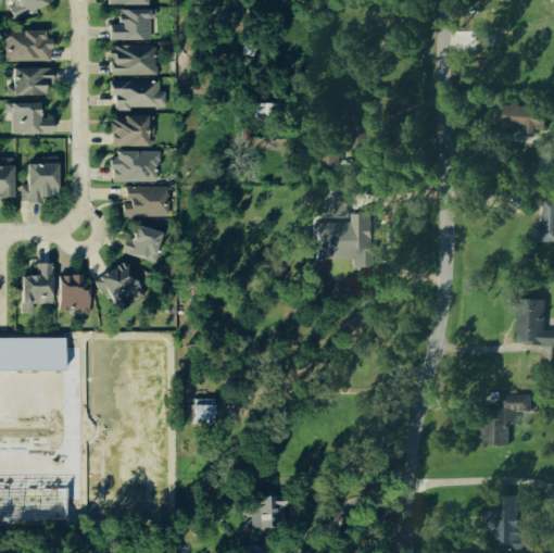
[(0,0),(0,5),(2,0),(13,0),(13,1),(11,7),(14,16),(50,4),(48,0),(0,0)]
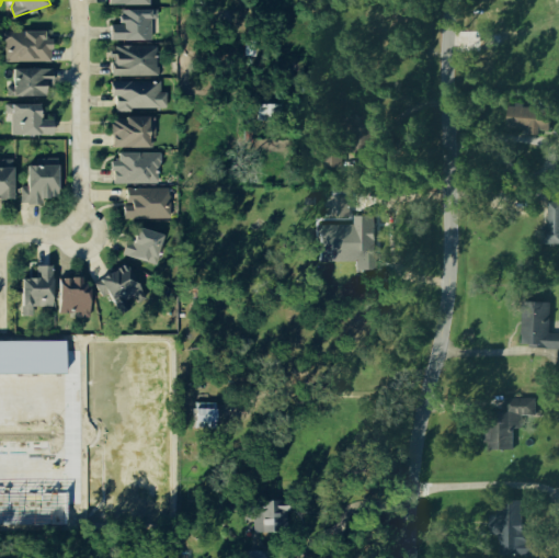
[(158,9),(120,9),(120,24),(112,24),(112,40),(152,40),(152,24),(158,24),(158,9)]
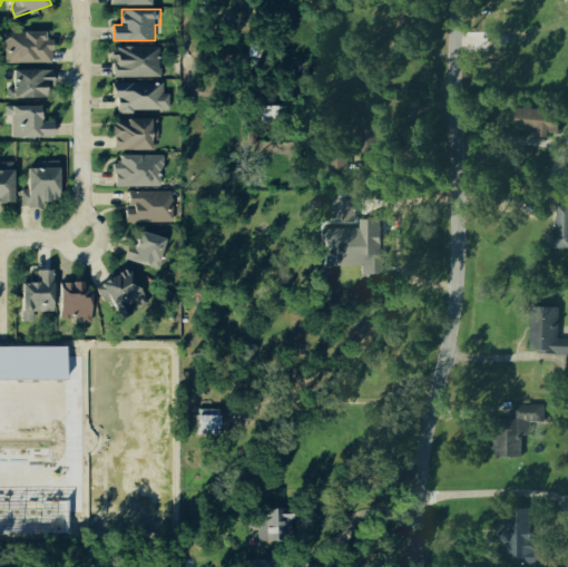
[(47,31),(8,30),(7,61),(54,62),(54,38),(47,38),(47,31)]
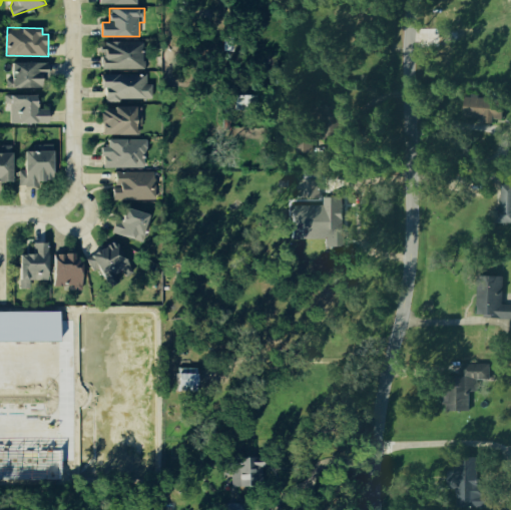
[(144,68),(144,40),(102,41),(102,69),(144,68)]
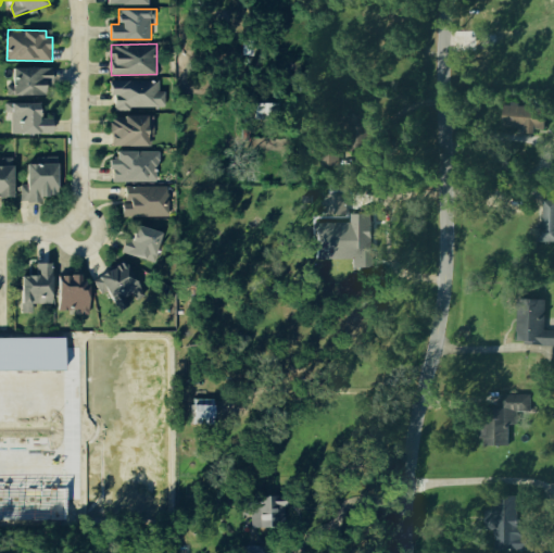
[(14,66),(13,86),(9,86),(9,95),(46,96),(46,77),(52,78),(53,67),(14,66)]
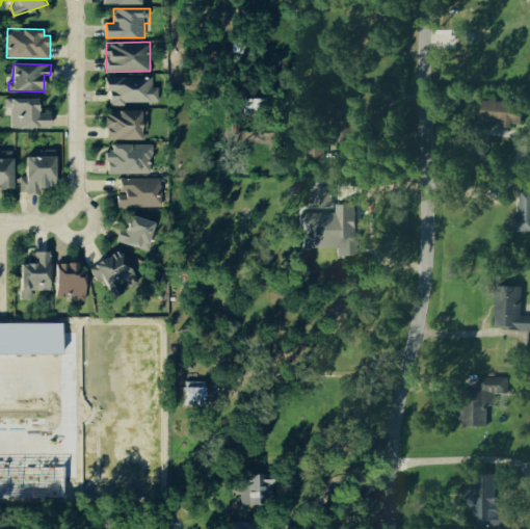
[(159,102),(158,86),(153,86),(153,76),(105,76),(106,90),(110,90),(111,103),(159,102)]
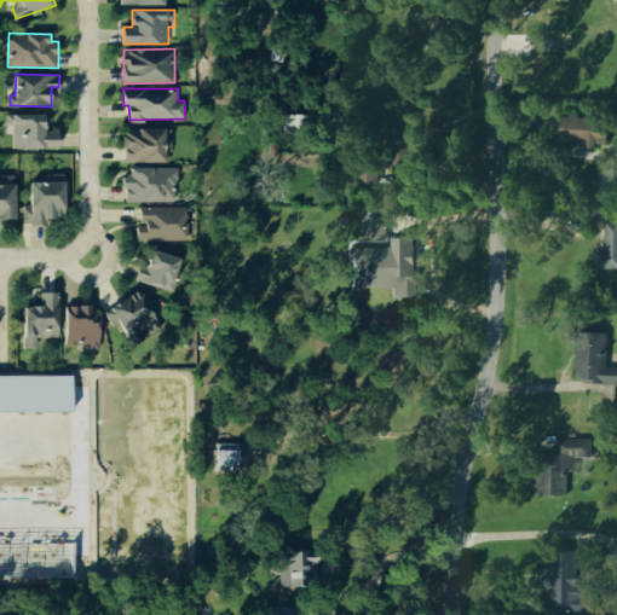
[(58,149),(59,129),(45,129),(45,114),(7,114),(7,133),(13,133),(13,148),(58,149)]
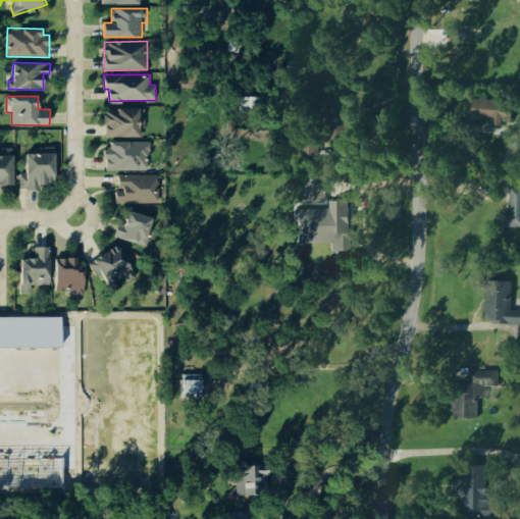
[(474,98),(474,121),(513,122),(514,99),(474,98)]
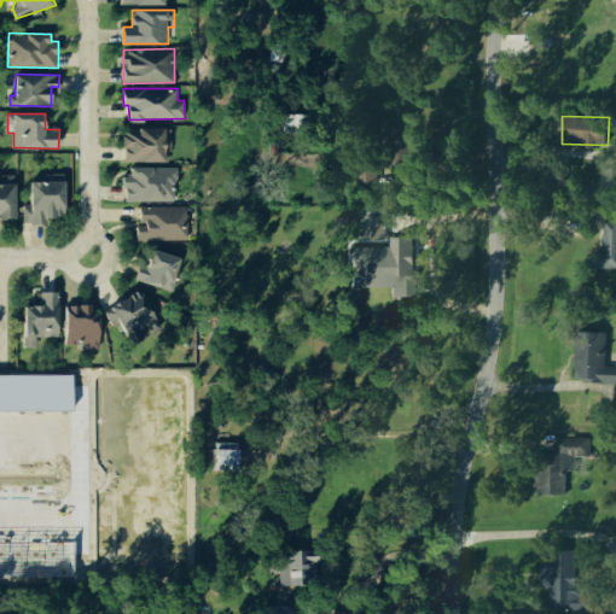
[(391,167),(419,161),(412,126),(385,130),(391,167)]
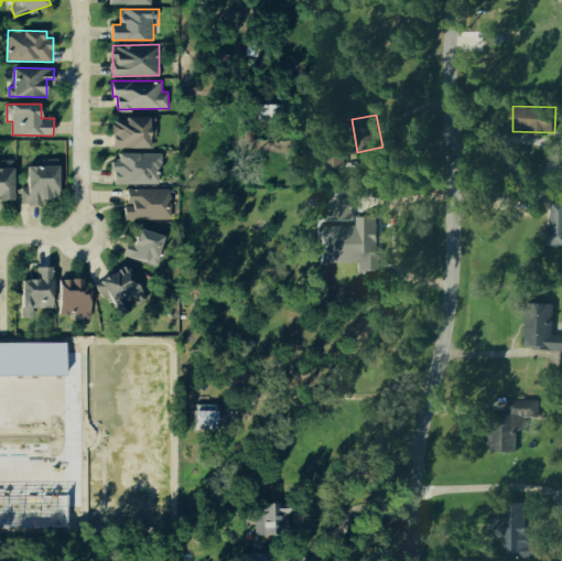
[(154,148),(154,117),(114,117),(114,148),(154,148)]
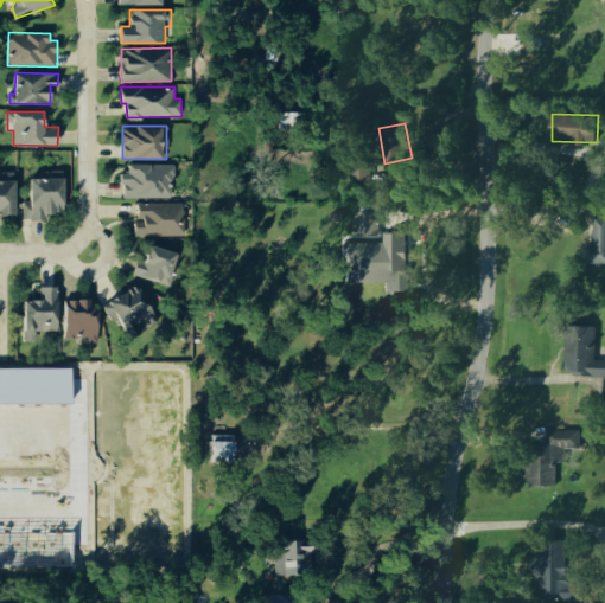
[(174,197),(173,164),(128,165),(128,173),(122,173),(123,198),(174,197)]
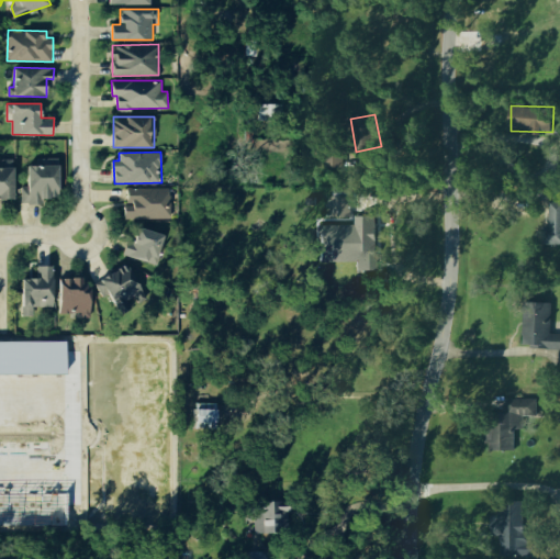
[(344,154),(331,154),(331,167),(345,167),(344,154)]
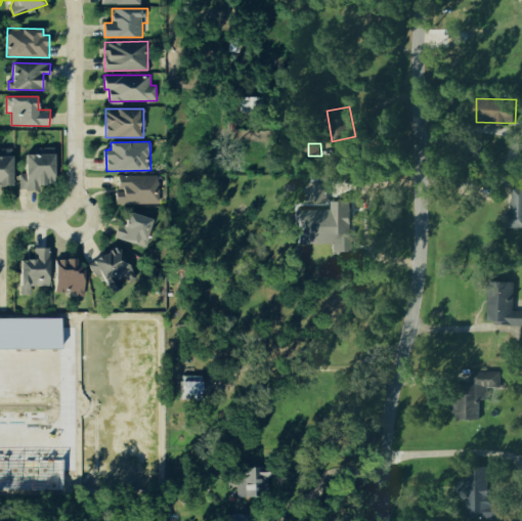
[(0,185),(13,185),(12,147),(0,146),(0,185)]
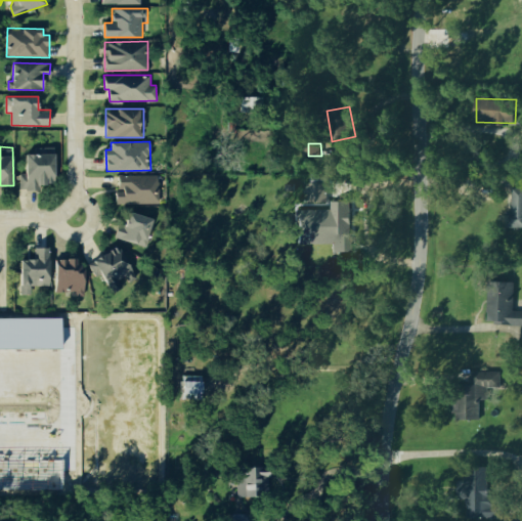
[(26,154),(26,173),(20,173),(20,189),(39,189),(39,183),(54,183),(54,154),(26,154)]
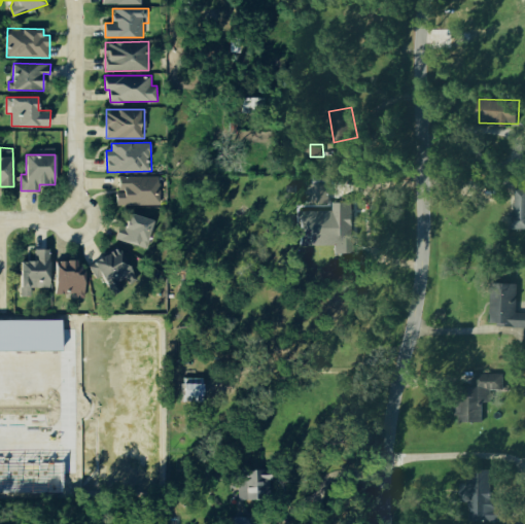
[(162,175),(117,176),(118,205),(162,204),(162,175)]
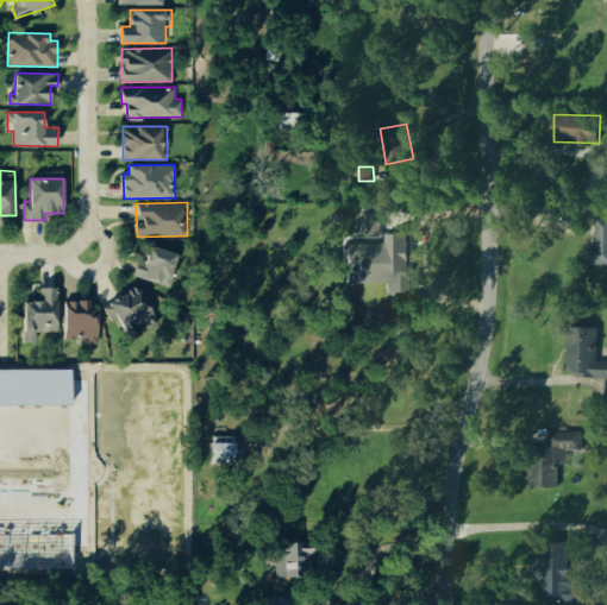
[(606,218),(596,219),(598,265),(606,264),(606,218)]
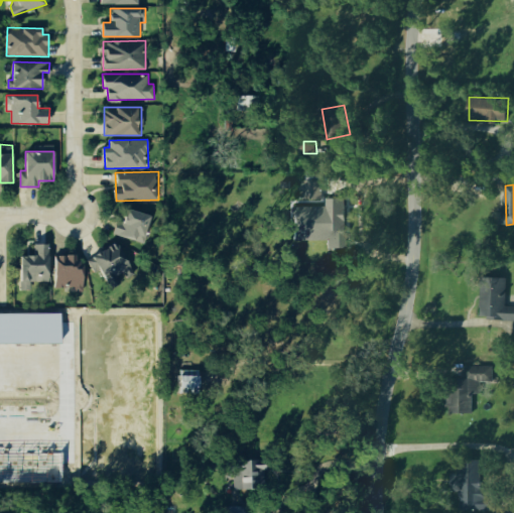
[(294,207),(295,239),(328,239),(328,247),(347,247),(346,198),(328,199),(328,206),(294,207)]
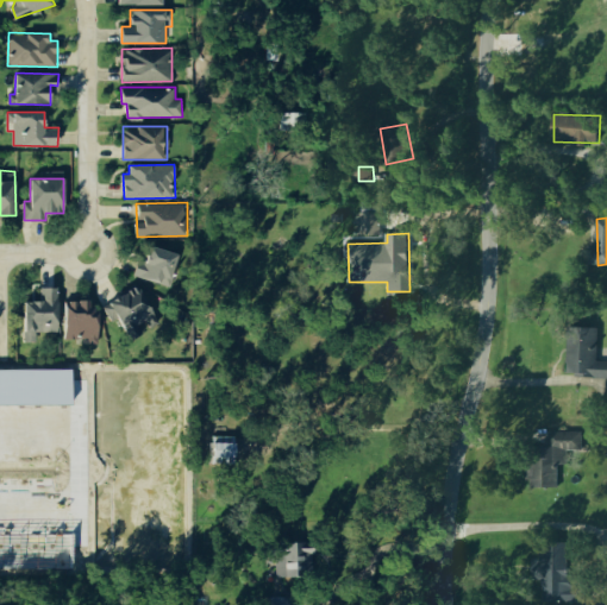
[(169,287),(180,254),(151,246),(144,268),(137,265),(133,275),(169,287)]
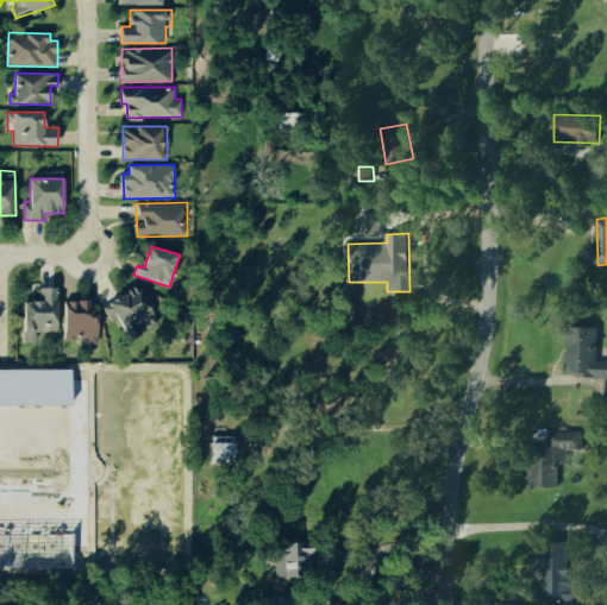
[(133,281),(105,312),(135,338),(156,315),(148,307),(154,300),(133,281)]
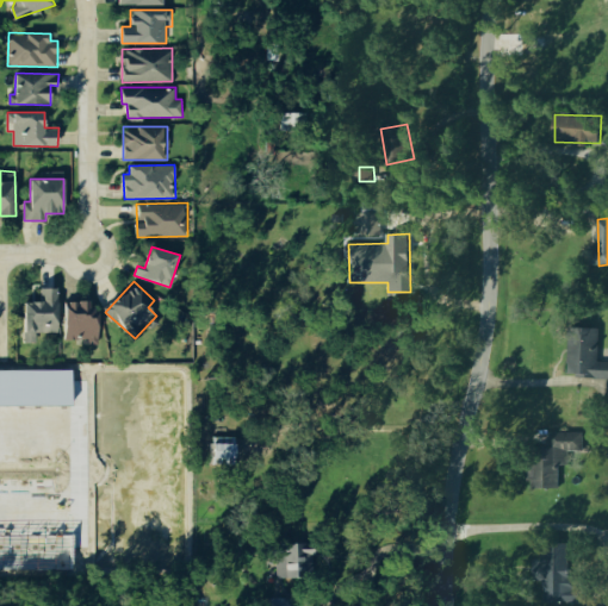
[(24,343),(36,343),(36,332),(57,332),(59,288),(39,288),(39,303),(24,303),(24,343)]
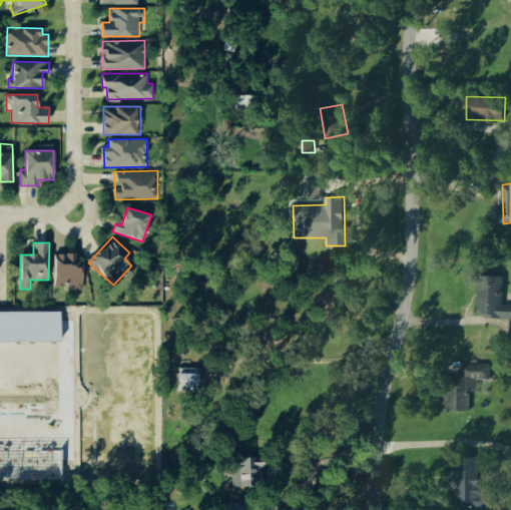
[(55,288),(82,287),(82,253),(54,255),(55,288)]
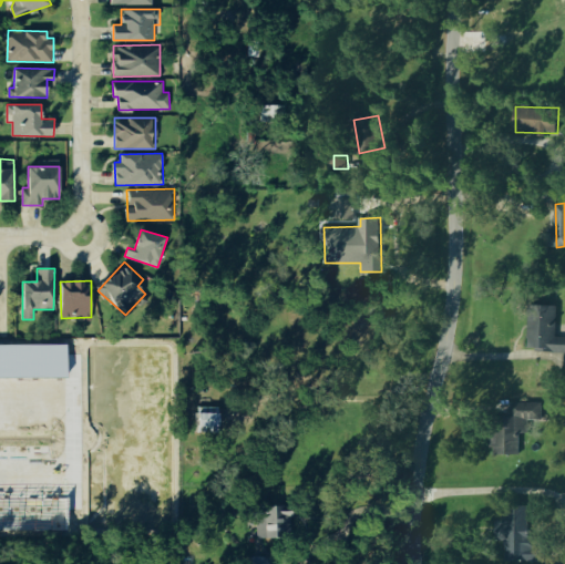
[(564,336),(555,336),(557,306),(534,305),(532,350),(564,351),(564,336)]
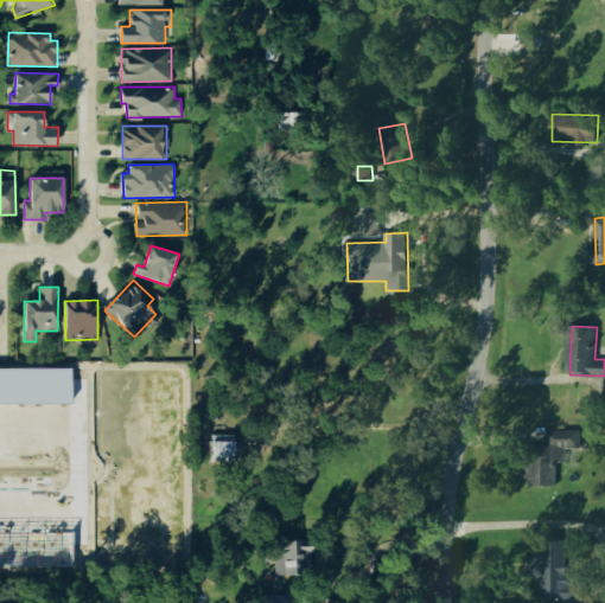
[(532,485),(558,485),(559,461),(567,461),(567,447),(581,447),(581,429),(548,428),(548,443),(533,442),(532,485)]
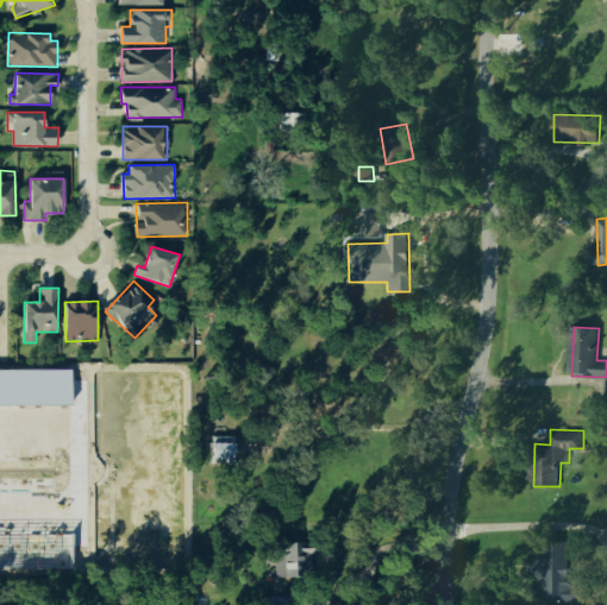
[(235,434),(213,435),(213,462),(236,461),(235,434)]
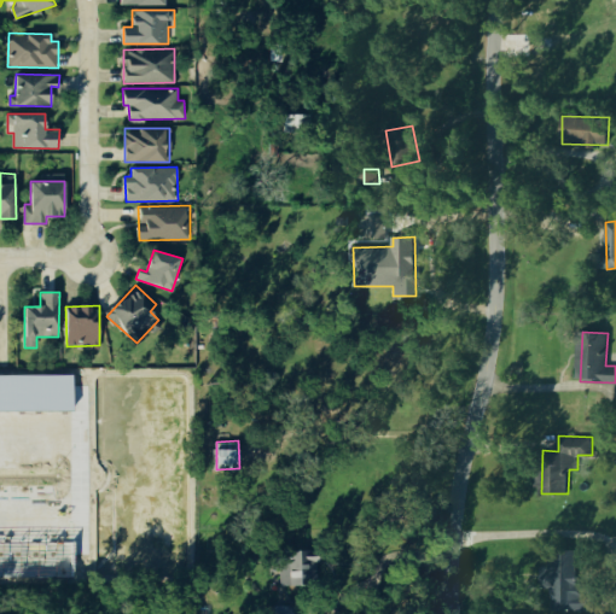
[(280,582),(319,583),(319,553),(280,551),(280,582)]
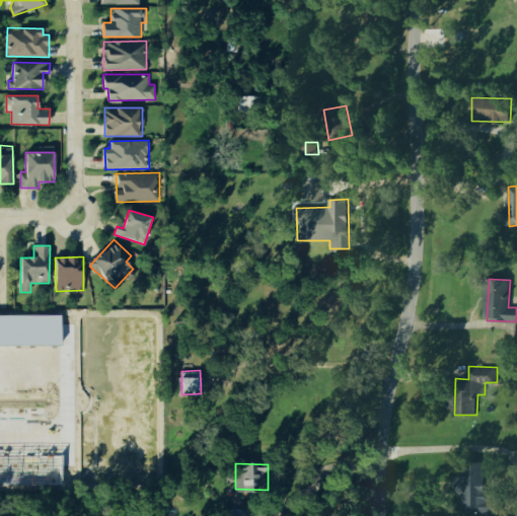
[(487,491),(485,466),(460,467),(463,511),(492,509),(490,491),(487,491)]
